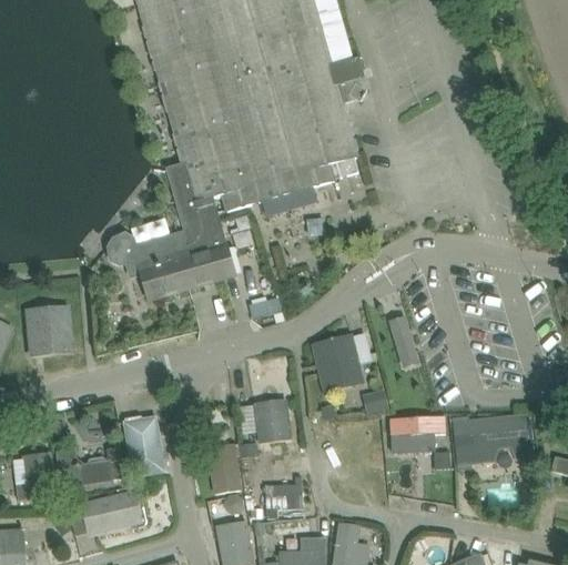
[(170,169),(191,242),(138,256),(150,299),(236,274),(215,199),(223,197),(227,211),(334,180),(333,177),(341,174),(341,177),(358,171),(354,158),(357,157),(351,134),(342,102),(354,99),(362,87),(359,79),(366,77),(361,57),(353,59),(336,0),(139,0),(188,163),(170,169)]
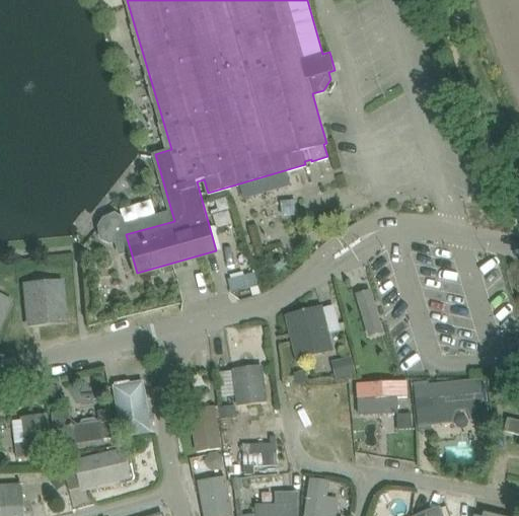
[(234,289),(260,283),(256,270),(230,276),(234,289)]
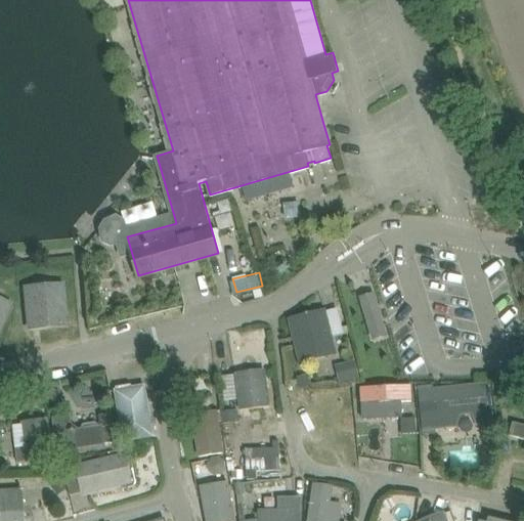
[(67,323),(62,280),(23,284),(27,328),(67,323)]
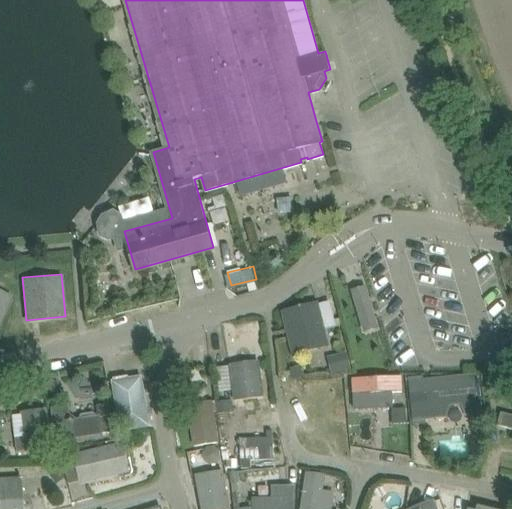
[(372,284),(358,286),(365,330),(378,328),(372,284)]
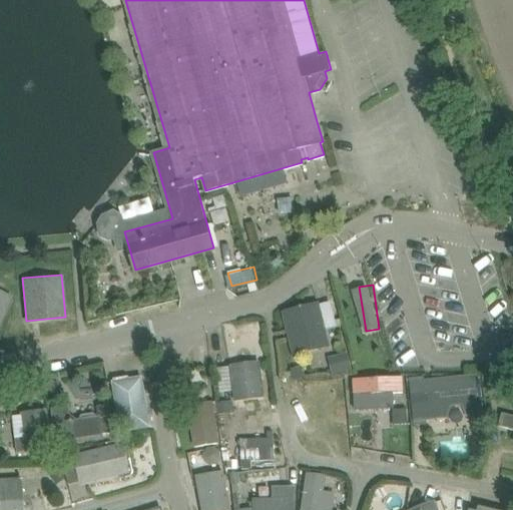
[(0,323),(12,295),(0,289),(0,323)]
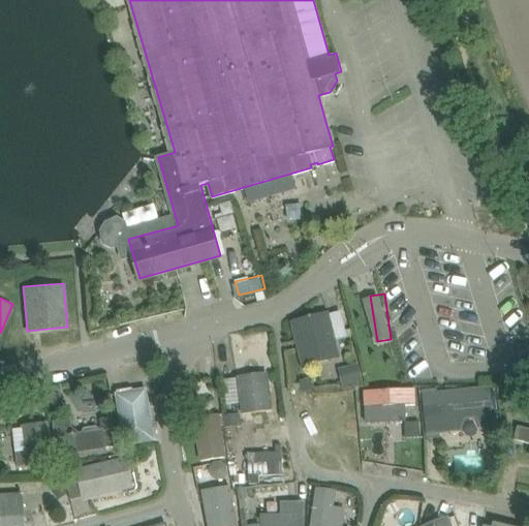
[(327,313),(293,321),(304,363),(337,354),(327,313)]
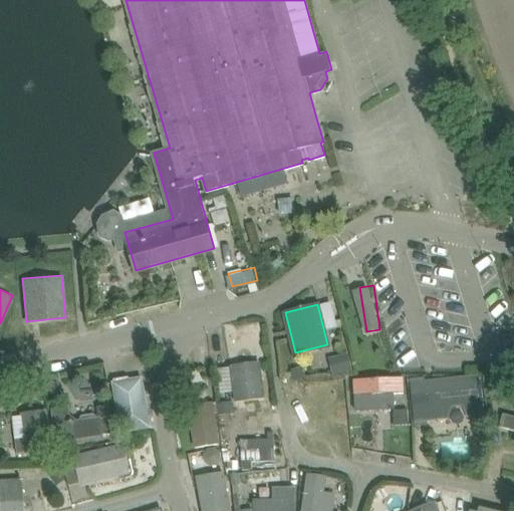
[(328,356),(333,374),(353,369),(348,351),(328,356)]
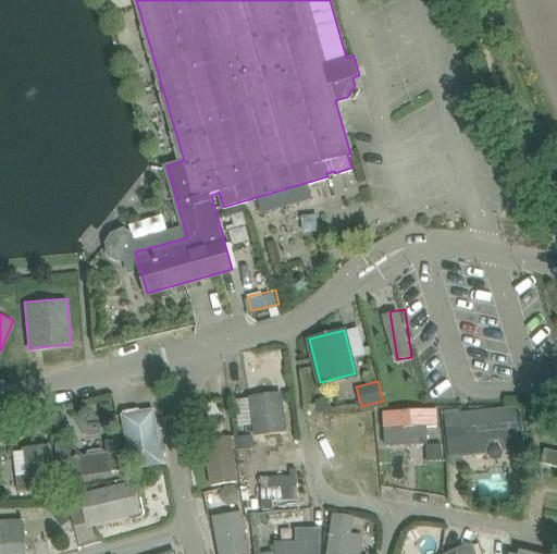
[(286,430),(281,391),(249,395),(249,396),(235,398),(238,425),(252,422),(255,434),(286,430)]
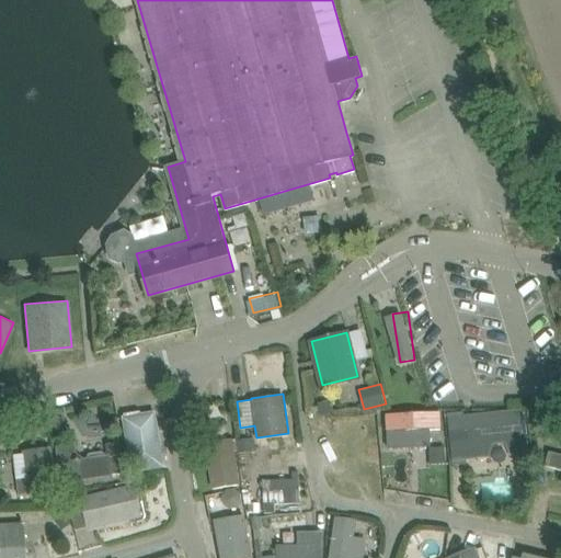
[(379,444),(387,443),(388,446),(431,445),(430,428),(441,426),(439,408),(387,411),(386,409),(377,409),(379,444)]
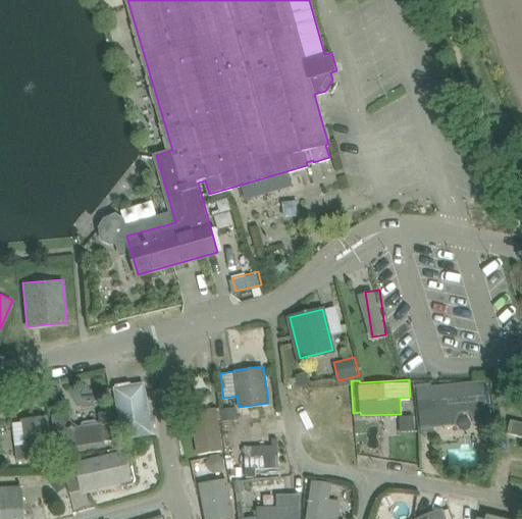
[(487,420),(483,379),(437,384),(437,381),(415,383),(420,430),(432,429),(433,425),(455,423),(458,411),(470,410),(474,421),(487,420)]
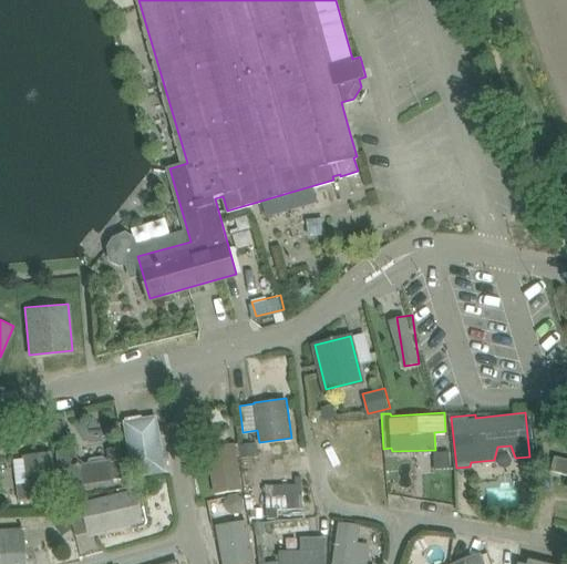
[(125,421),(134,475),(165,470),(156,416),(125,421)]
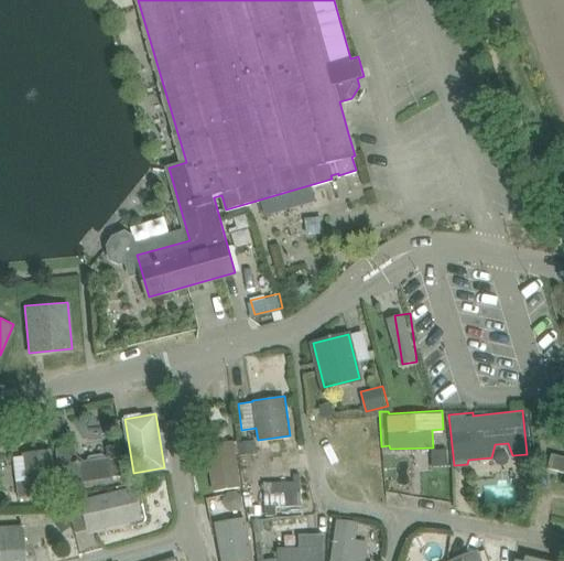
[(554,414),(535,414),(535,427),(554,427),(554,414)]
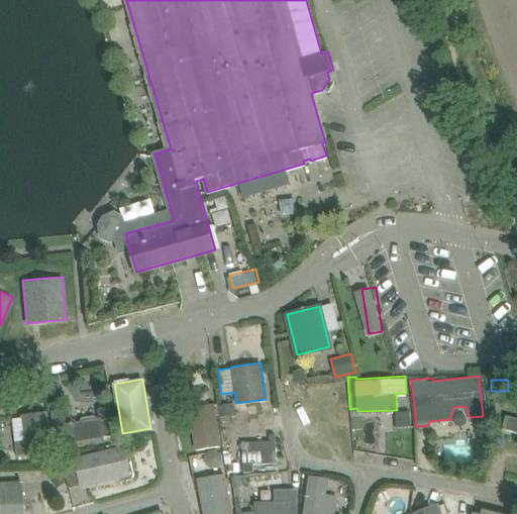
[(220,444),(215,402),(190,405),(195,447),(220,444)]
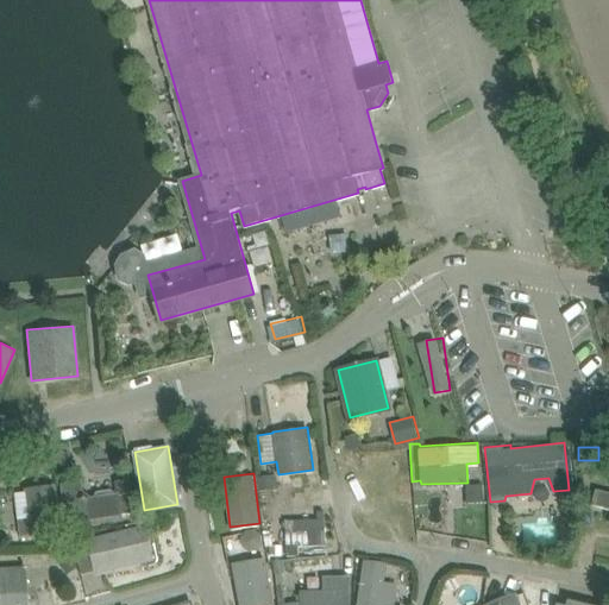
[(257,474),(258,489),(276,487),(275,473),(257,474)]
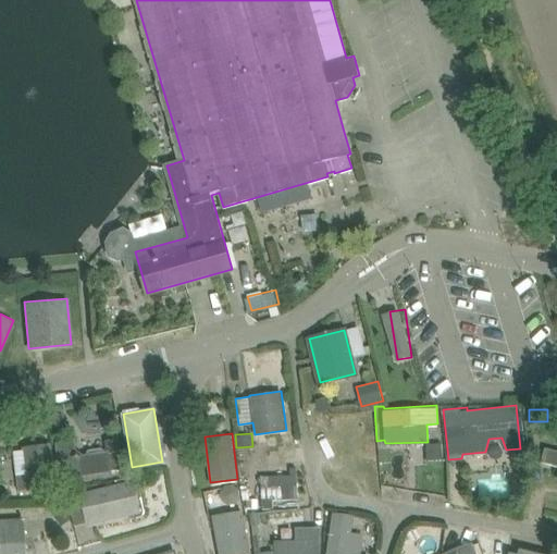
[(74,439),(56,441),(61,477),(112,469),(124,467),(121,450),(120,436),(106,439),(107,448),(76,454),(74,439)]
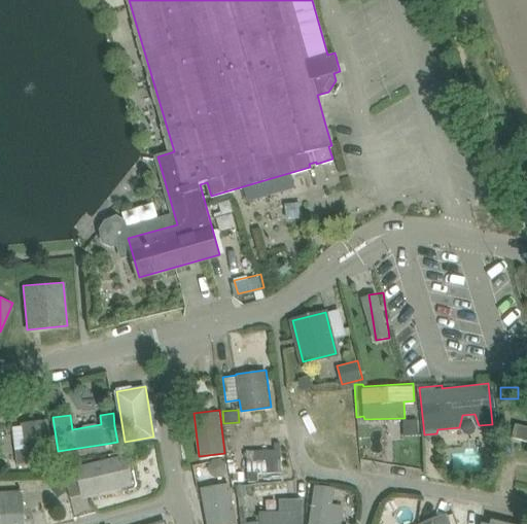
[(419,433),(417,418),(401,420),(402,435),(419,433)]
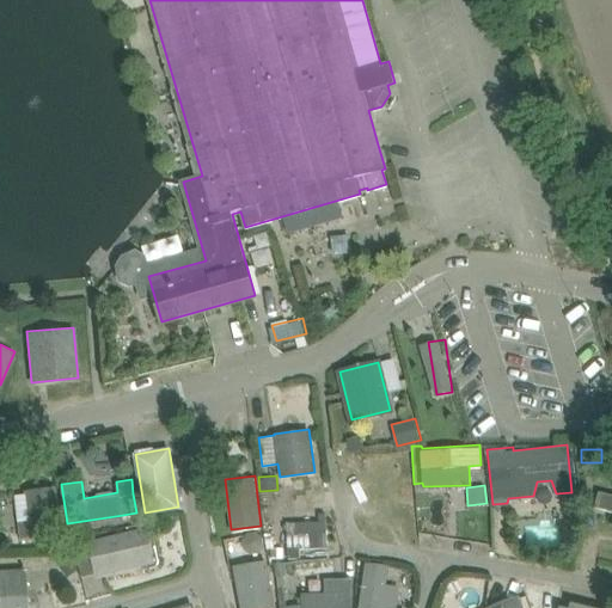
[(60,534),(56,510),(54,486),(24,490),(24,493),(17,493),(19,515),(22,538),(60,534)]
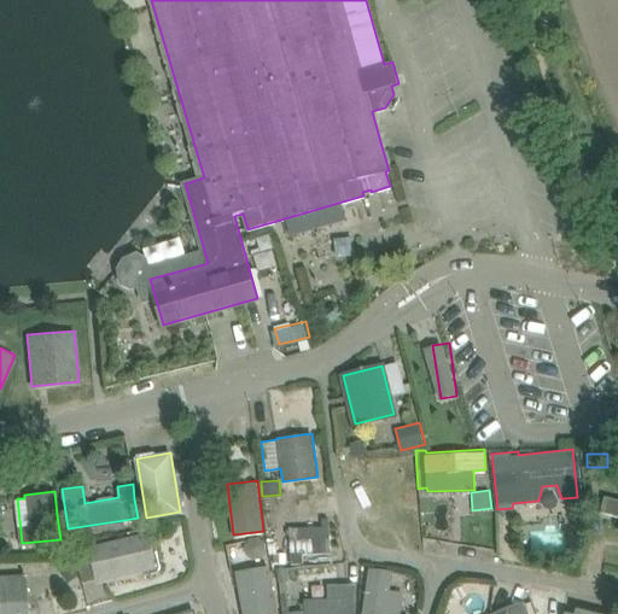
[(617,498),(604,495),(600,512),(617,515),(617,498)]
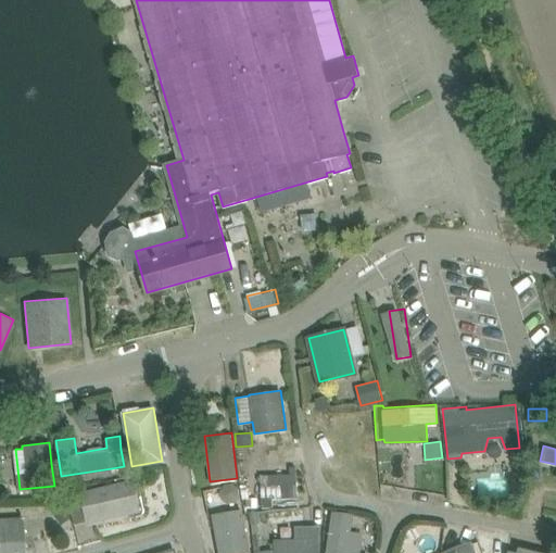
[(260,475),(262,498),(262,507),(274,507),(274,498),(298,497),(295,465),(289,465),(290,473),(260,475)]
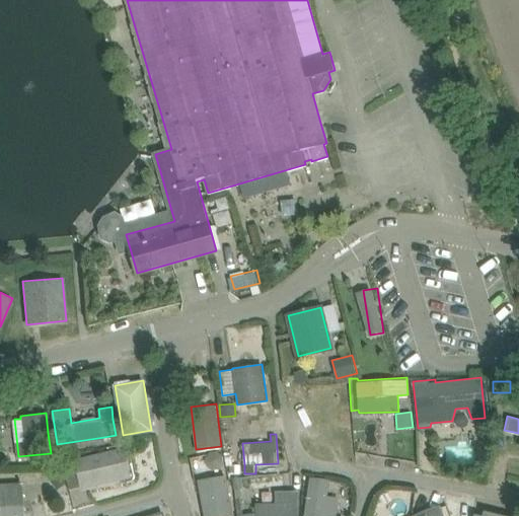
[(76,460),(81,487),(121,477),(118,465),(127,463),(124,449),(76,460)]
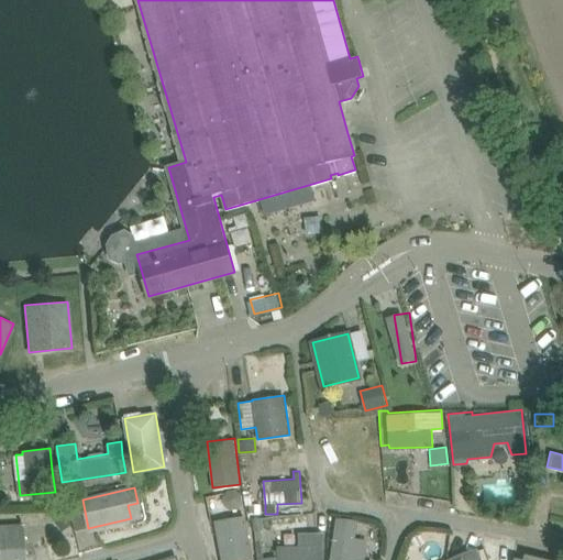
[(240,507),(244,502),(243,495),(238,491),(231,492),(227,497),(228,504),(233,508),(240,507)]
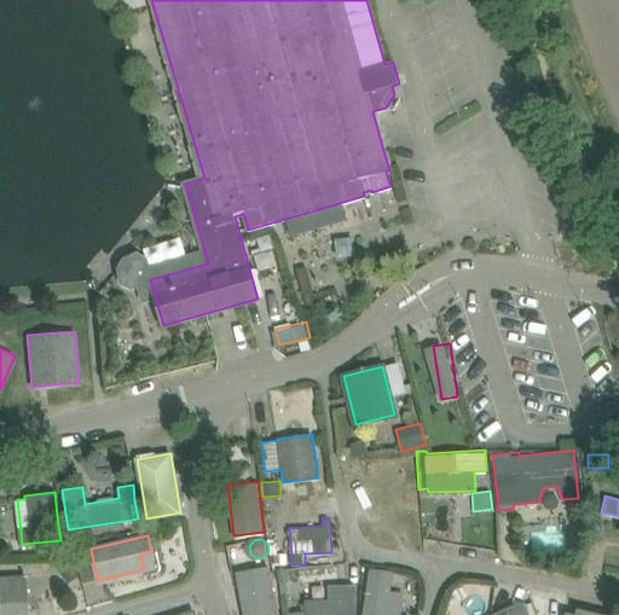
[(275,553),(275,563),(287,563),(287,553),(275,553)]
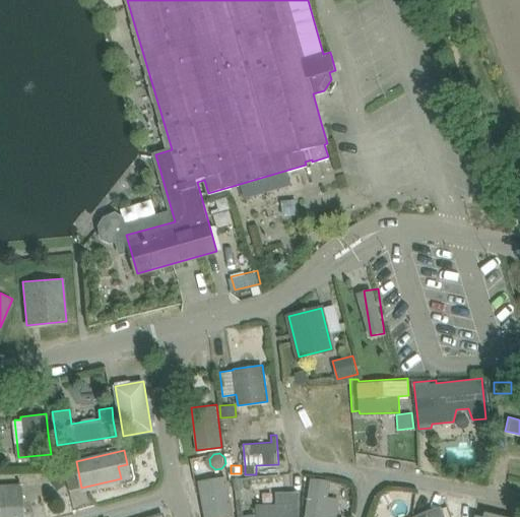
[(59,469),(49,476),(57,488),(66,480),(59,469)]
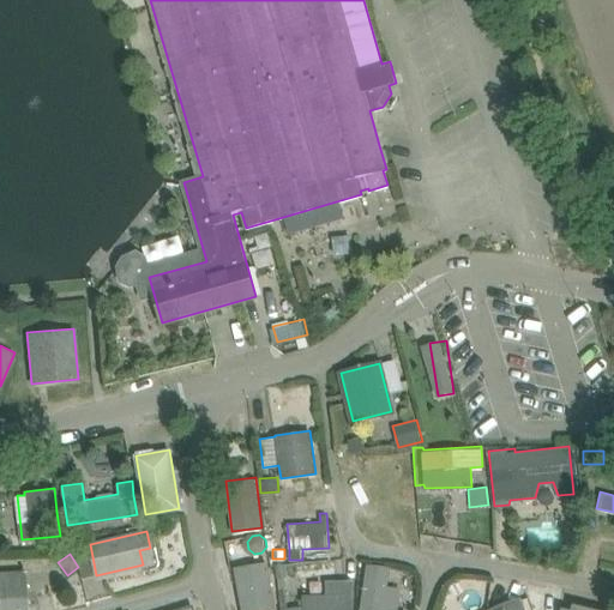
[(236,580),(241,609),(275,609),(266,562),(246,567),(236,580)]
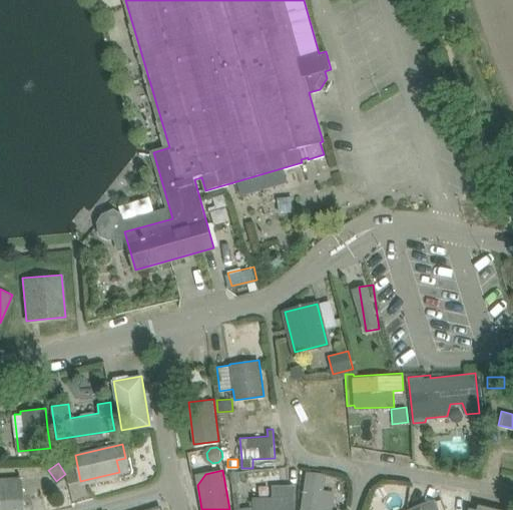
[(232,481),(241,479),(239,471),(231,472),(232,481)]
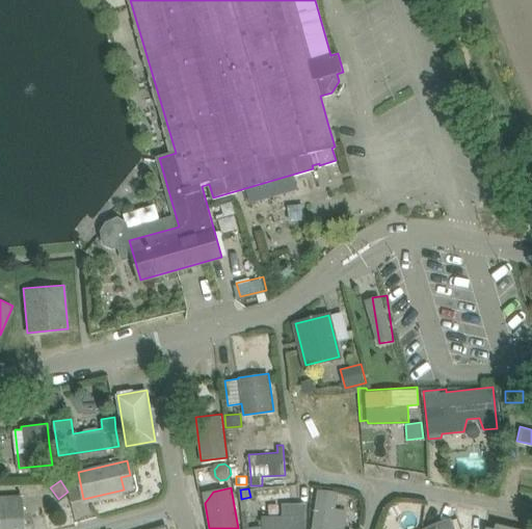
[(311,528),(348,528),(344,528),(347,509),(336,507),(338,492),(318,488),(311,528)]
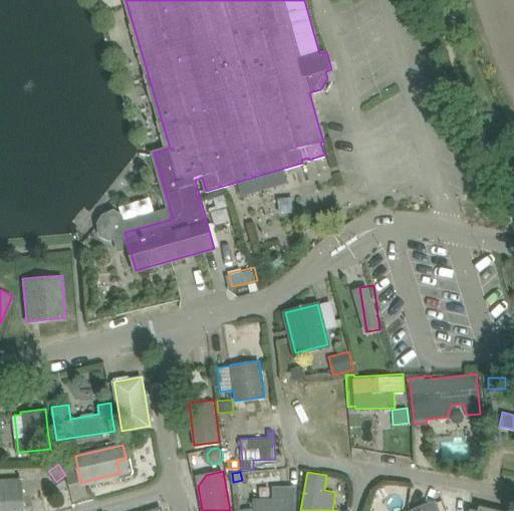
[(0,479),(0,510),(24,510),(24,501),(19,502),(18,478),(0,479)]
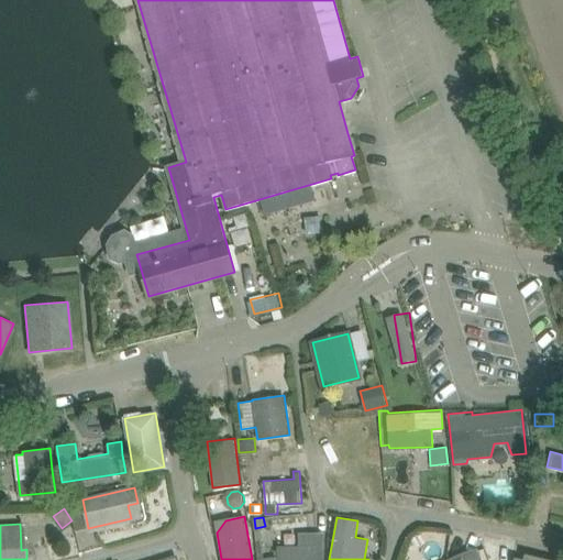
[(323,559),(323,531),(298,533),(298,545),(276,546),(277,557),(256,559),(323,559)]
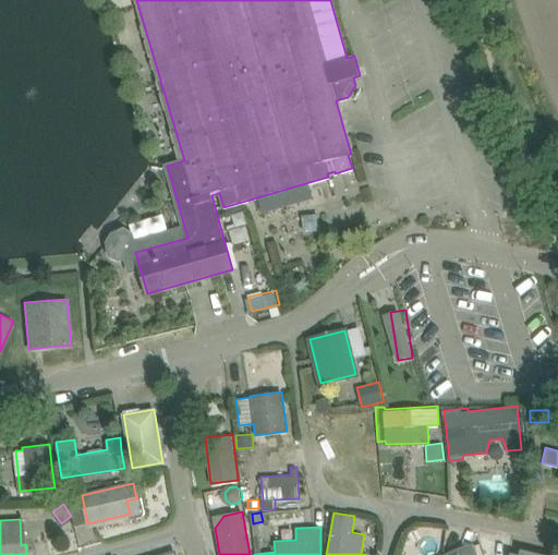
[(477,554),(473,543),(440,554),(477,554)]
